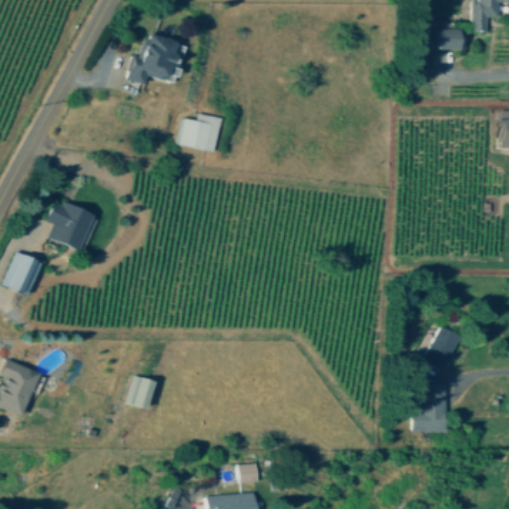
[(479,0),(479,1),(475,1),(474,30),(488,31),(489,17),(501,18),(501,1),(508,2),(508,0),(479,0)]
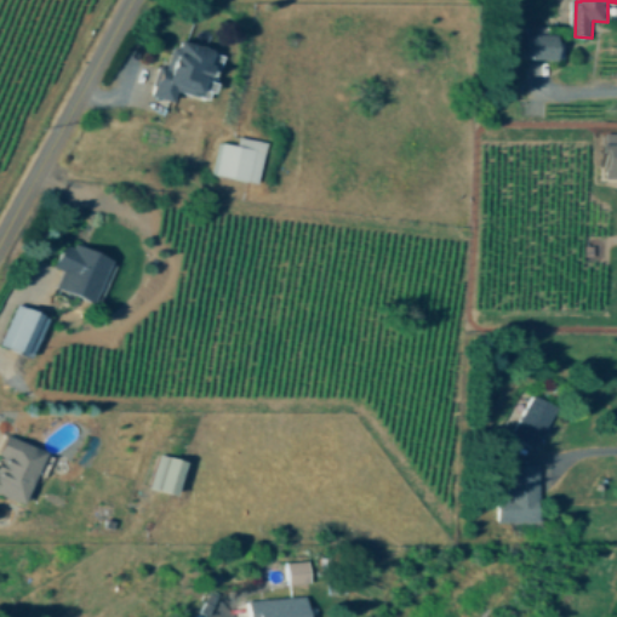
[(560,60),(559,35),(531,35),(532,61),(560,60)]
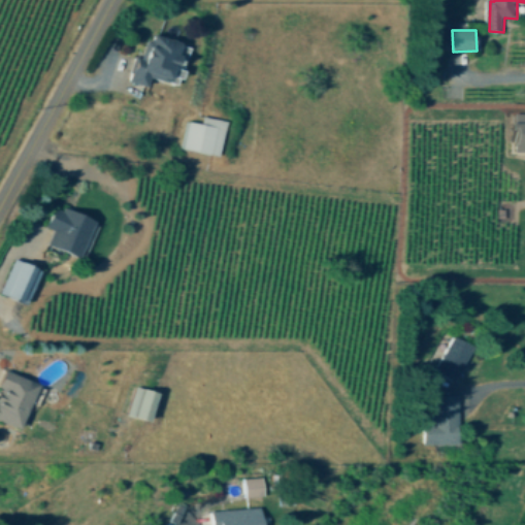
[(181,86),(192,45),(153,34),(145,59),(139,57),(131,81),(150,87),(153,77),(181,86)]
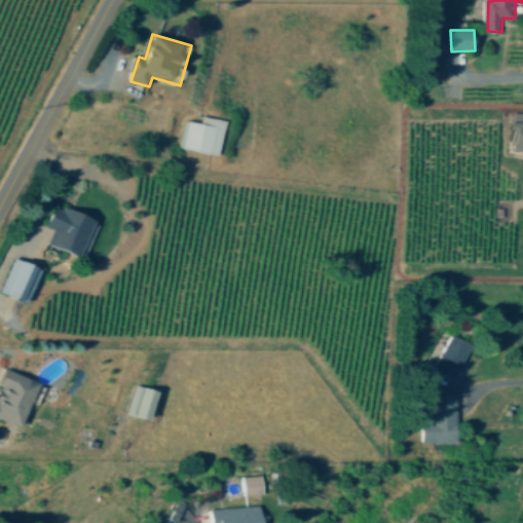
[(220,157),(229,121),(206,116),(203,124),(191,120),(184,148),(220,157)]
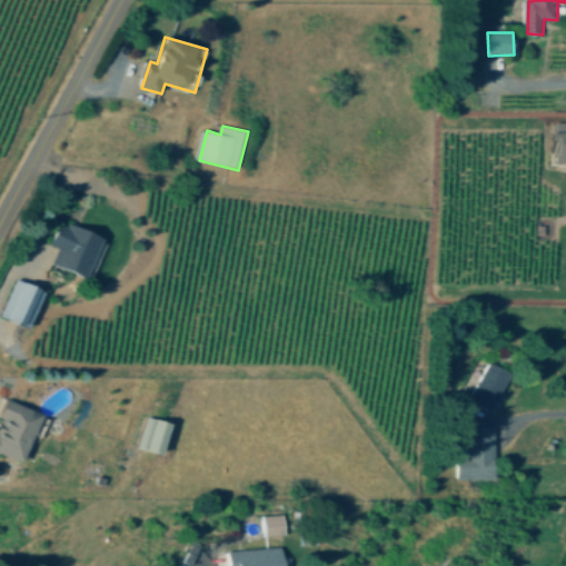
[(105,239),(63,221),(53,246),(61,249),(55,264),(89,278),(105,239)]
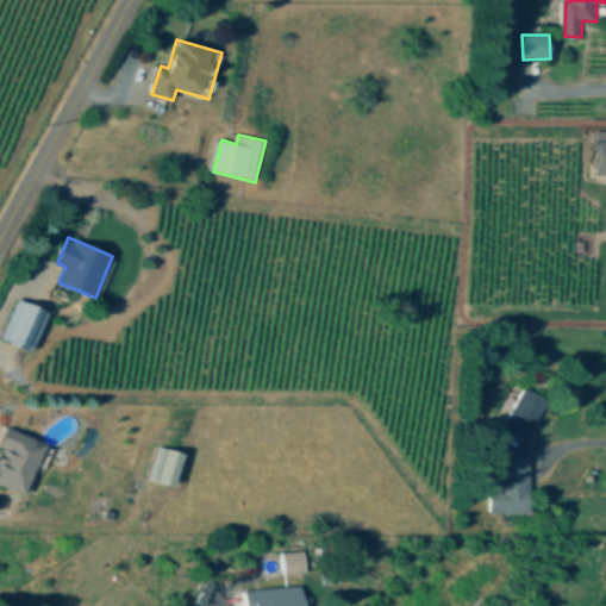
[(50,312),(19,299),(2,339),(33,353),(50,312)]
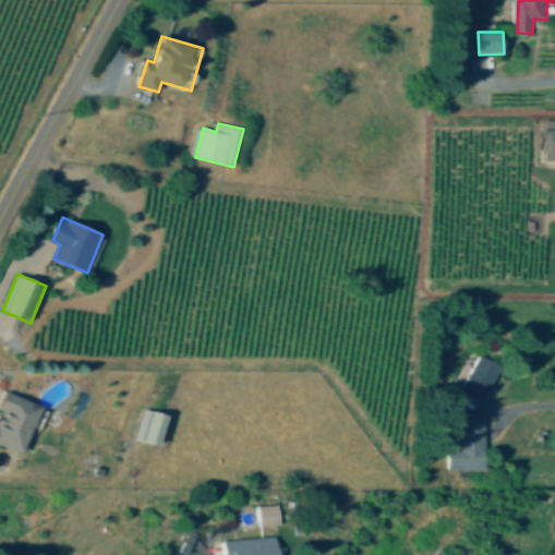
[(484,405),(504,366),(482,356),(463,394),(484,405)]
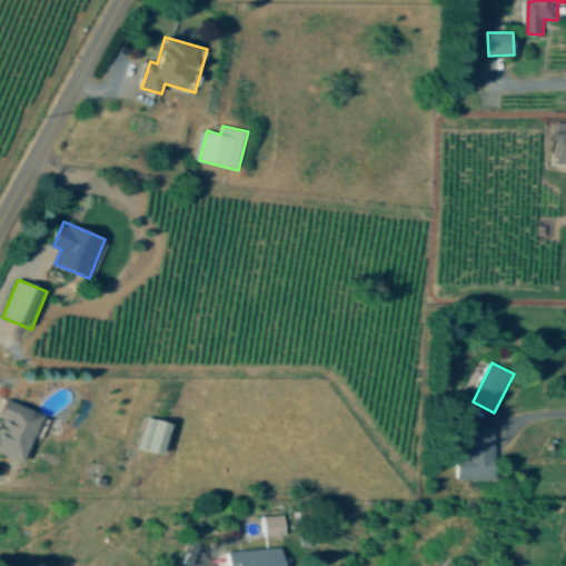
[(45,415),(9,400),(1,418),(5,420),(0,430),(0,452),(25,463),(45,415)]
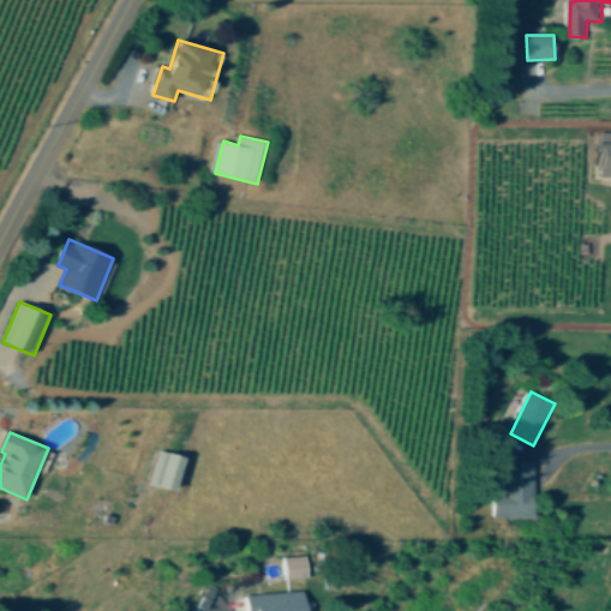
[(186,457),(161,451),(153,485),(179,490),(186,457)]
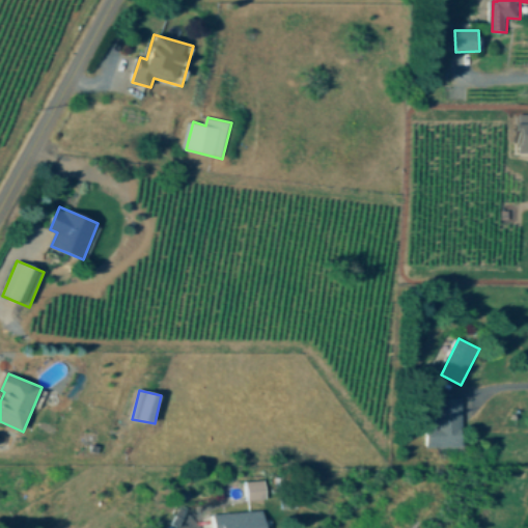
[(462,447),(463,399),(431,398),(429,447),(462,447)]
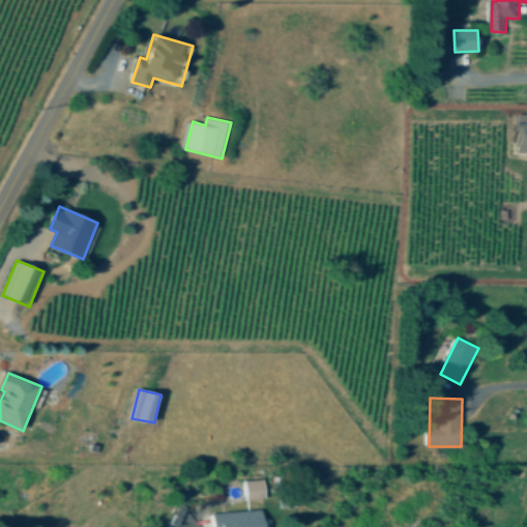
[(251,501),(269,498),(266,479),(247,481),(251,501)]
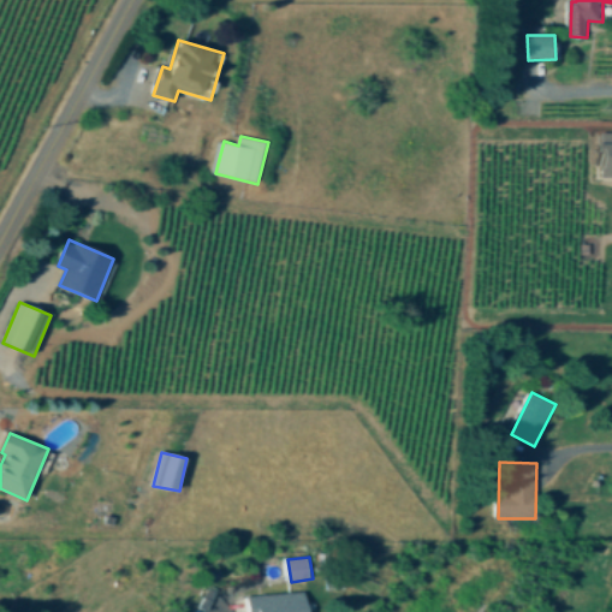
[(310,611),(310,593),(253,595),(253,611),(310,611)]
